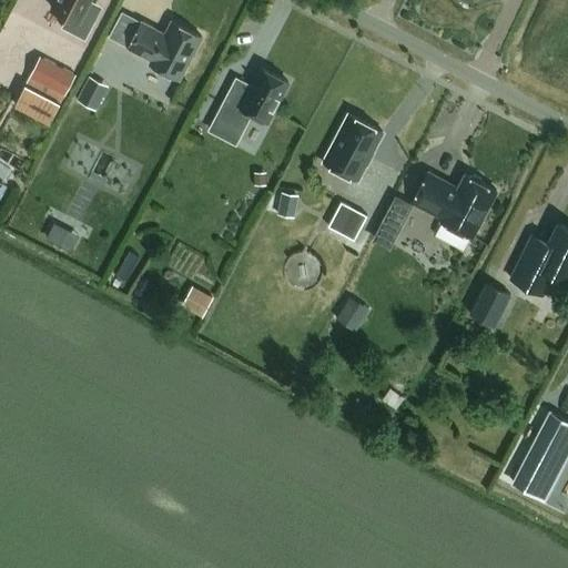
[(85,9),(90,0),(56,0),(51,9),(67,18),(61,29),(85,41),(99,16),(85,9)]
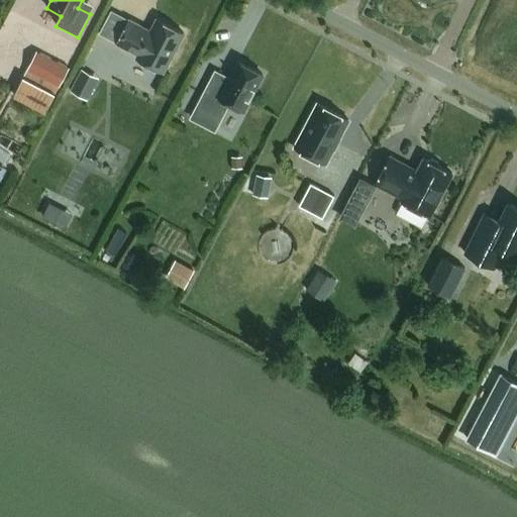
[(164,73),(184,34),(156,19),(149,31),(128,20),(116,43),(137,55),(135,59),(164,73)]
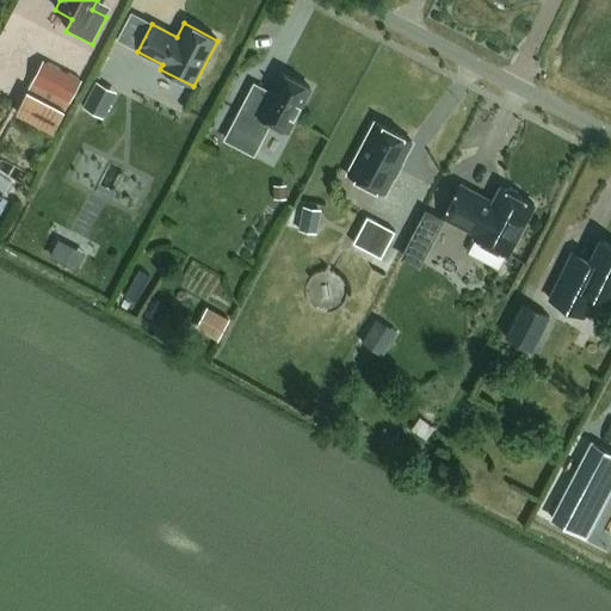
[(81,81),(43,61),(31,82),(26,92),(65,112),(69,103),(81,81)]
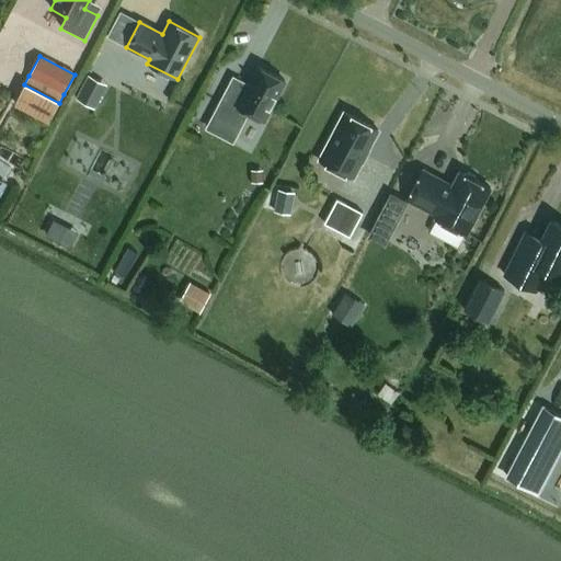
[(264,121),(284,81),(258,68),(244,93),(229,84),(214,114),(241,128),(249,113),(264,121)]
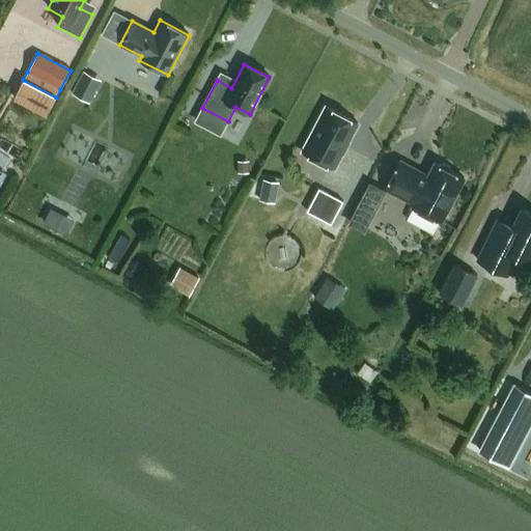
[(89,85),(93,76),(85,72),(73,93),(91,103),(99,89),(89,85)]
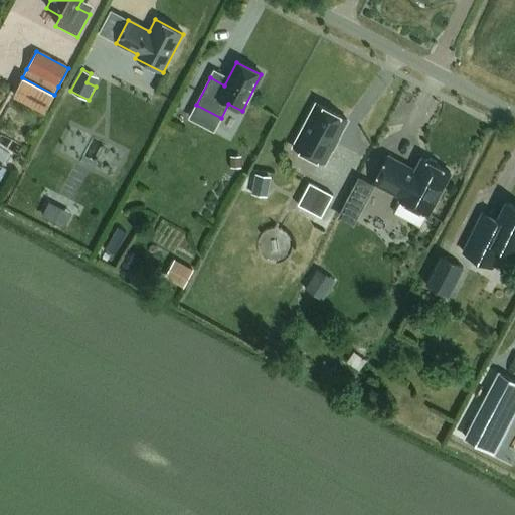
[(44,113),(54,95),(22,77),(12,97),(44,113)]
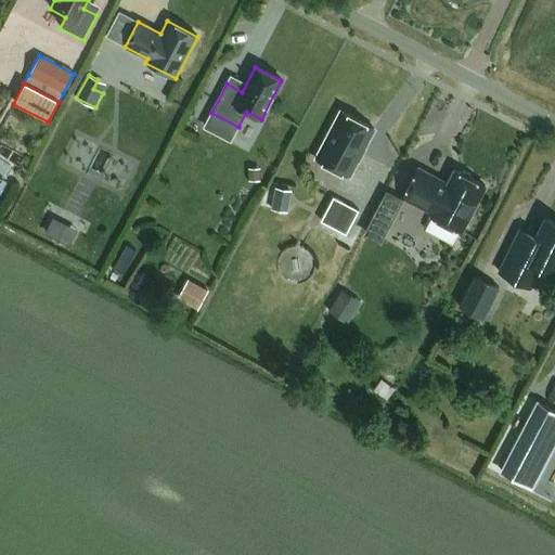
[(349,177),(374,129),(340,112),(317,159),(349,177)]
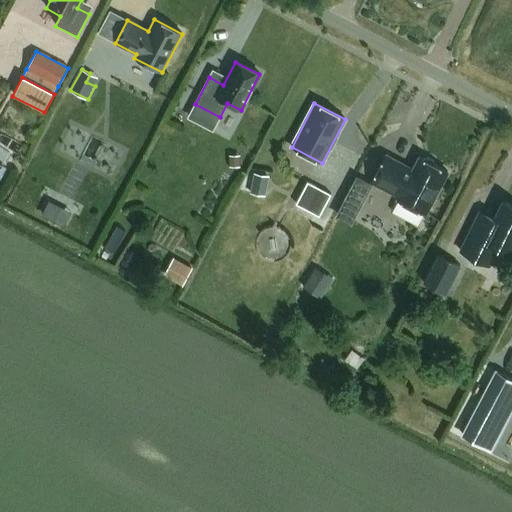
[(0,147),(0,160),(4,163),(9,153),(0,147)]
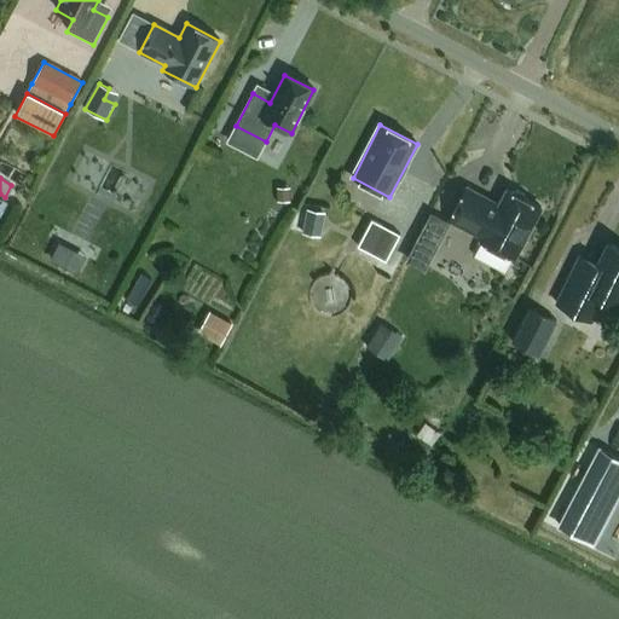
[(277,202),(290,202),(290,189),(276,189),(277,202)]
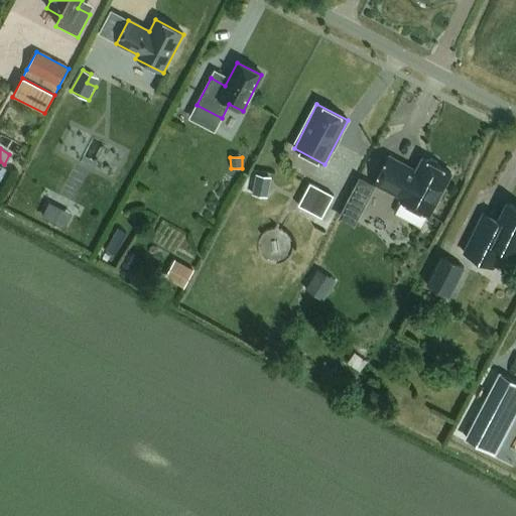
[(426,161),(422,159),(416,171),(389,157),(375,184),(402,199),(400,201),(428,216),(450,174),(438,167),(436,162),(430,159),(426,161)]
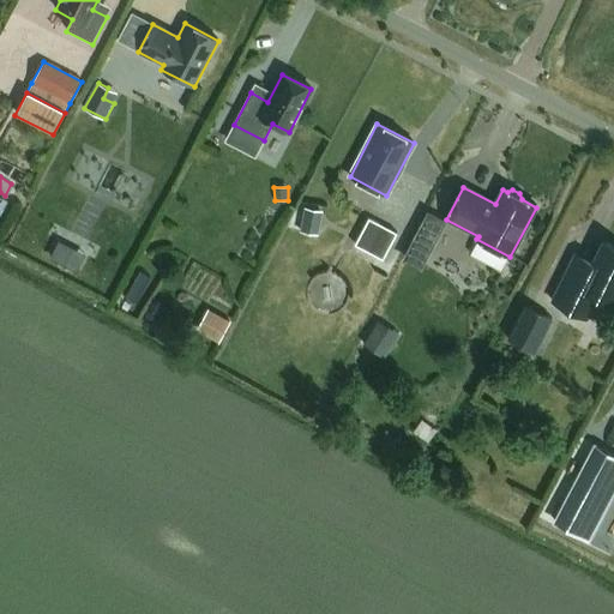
[(407,259),(427,266),(444,215),(423,209),(407,259)]
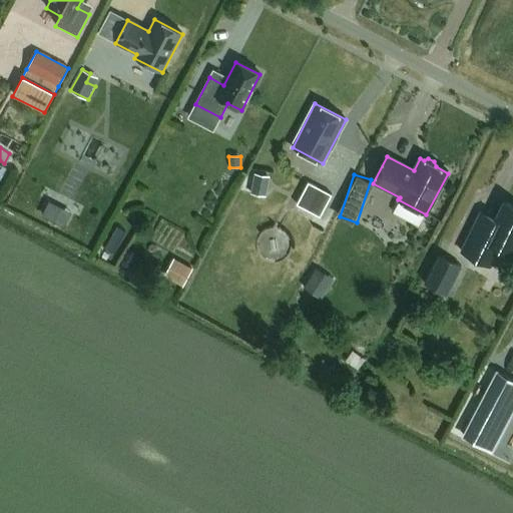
[(270,177),(255,175),(251,194),(266,197),(270,177)]
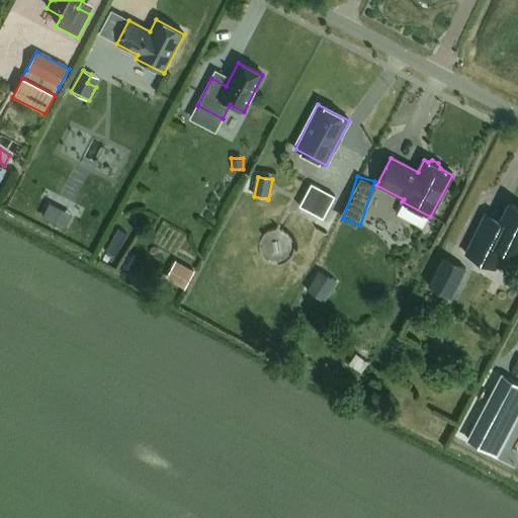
[(311,213),(323,191),(311,184),(298,207),(311,213)]
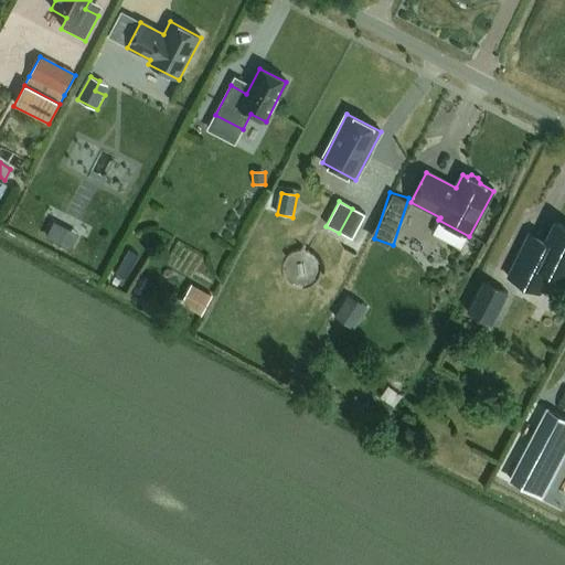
[(71,251),(80,235),(54,222),(45,238),(71,251)]
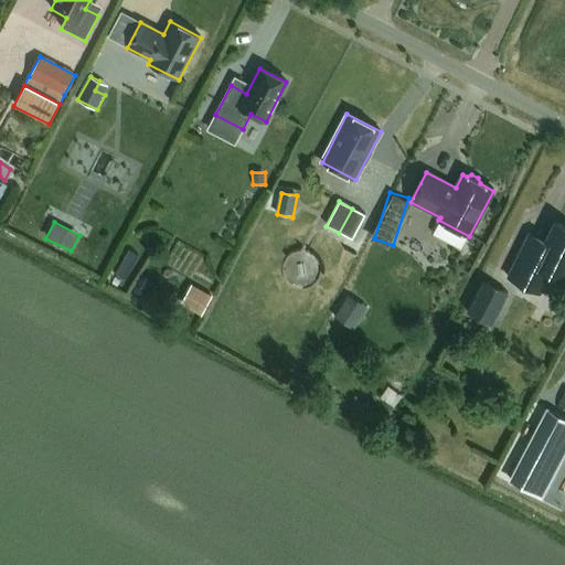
[(550,273),(564,280),(564,227),(555,223),(544,242),(529,234),(508,278),(539,294),(550,273)]
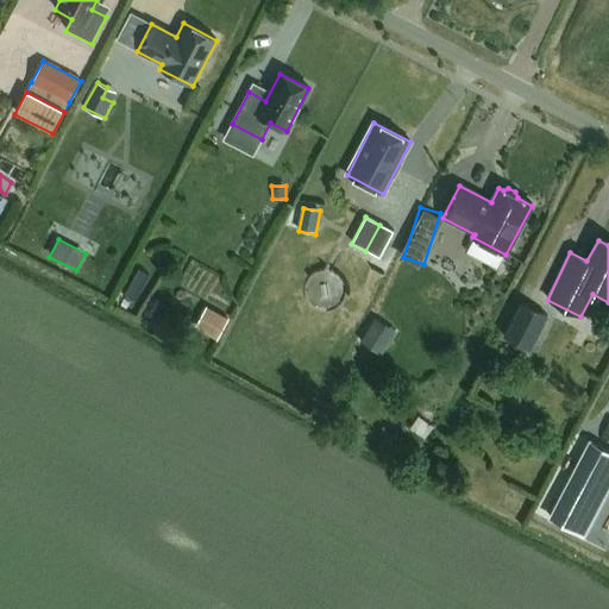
[(142,288),(151,270),(144,267),(135,284),(142,288)]
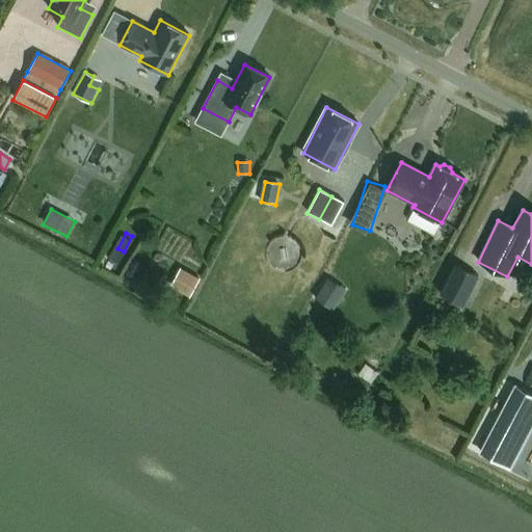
[(180,265),(173,281),(191,289),(200,274),(180,265)]
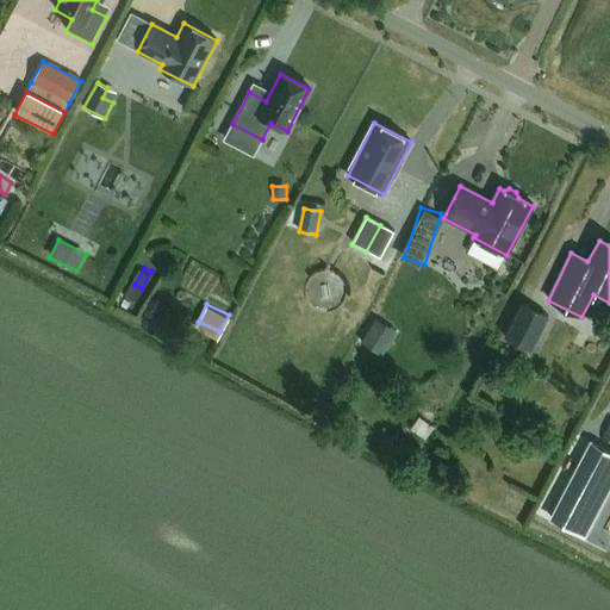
[(547,317),(522,304),(504,338),(530,352),(547,317)]
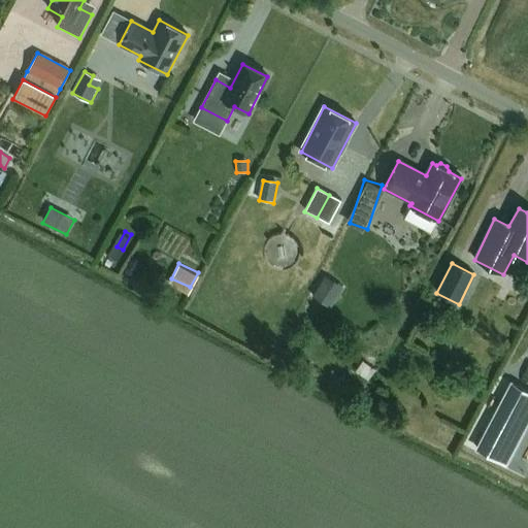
[(330,308),(343,288),(325,276),(311,297),(330,308)]
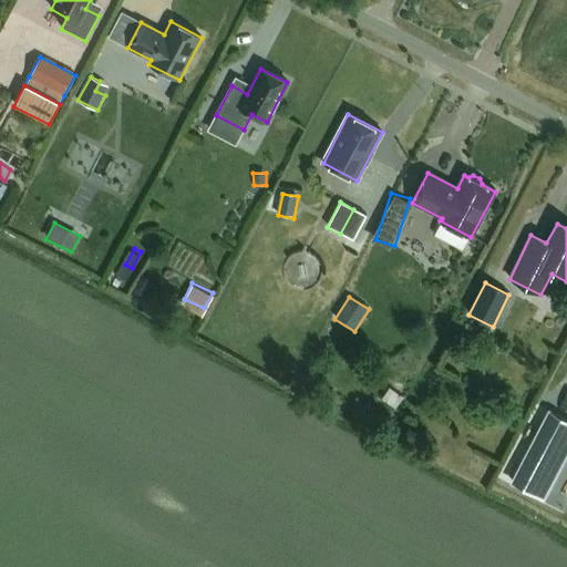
[(394,409),(403,397),(389,388),(381,400),(394,409)]
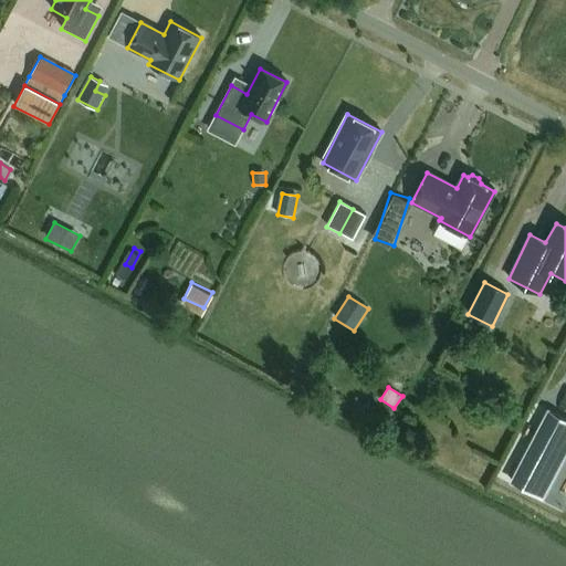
[(543,498),(565,451),(565,419),(548,410),(511,481),(543,498)]
